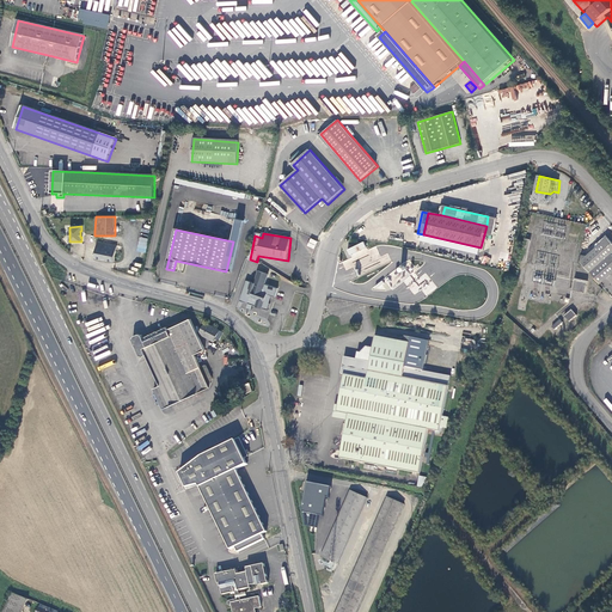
[(479,254),(481,248),(423,234),(422,240),(479,254)]
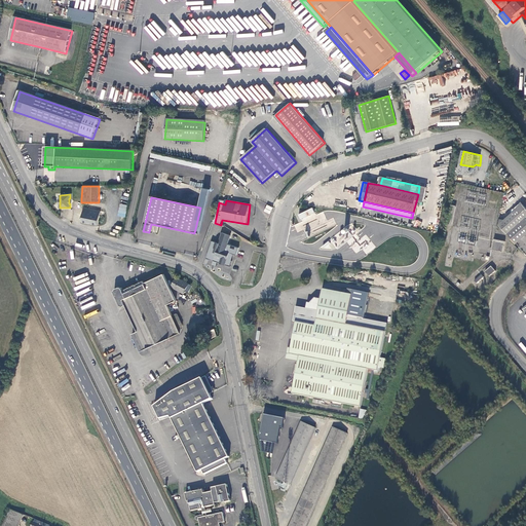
[(266,204),(264,212),(270,214),(272,208),(266,204)]
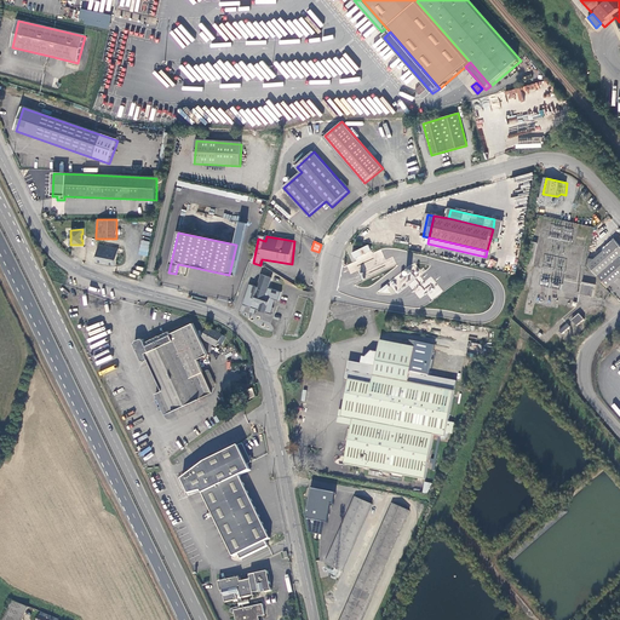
[(596,259),(590,258),(589,264),(609,288),(619,277),(619,242),(618,241),(596,259)]
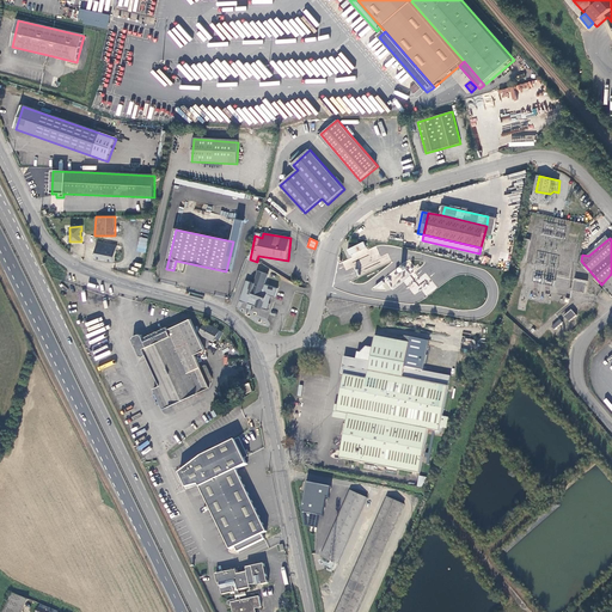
[(93,258),(114,263),(117,248),(97,242),(93,258)]
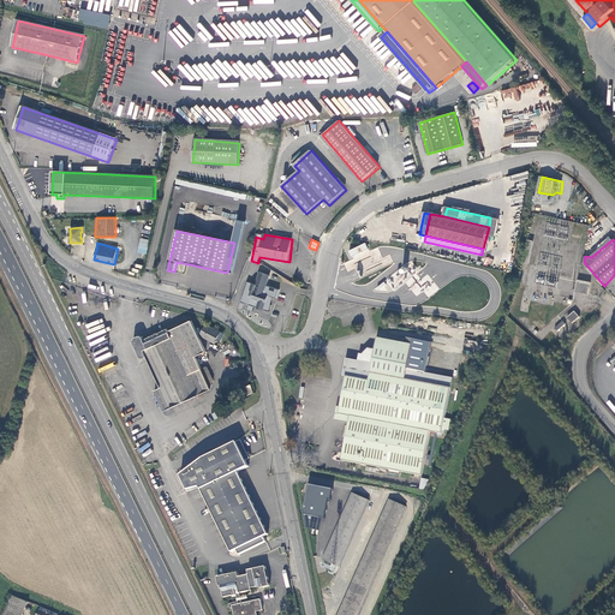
[(365,243),(350,250),(352,256),(369,249),(365,243)]
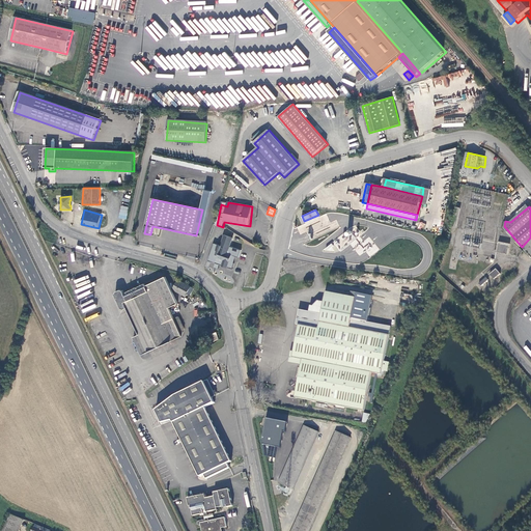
[(208,261),(233,270),(235,264),(234,263),(236,257),(240,258),(243,251),(231,247),(234,239),(225,235),(222,246),(215,244),(208,261)]
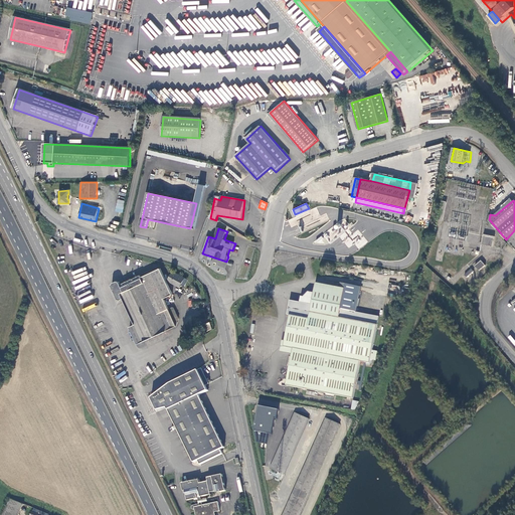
[(492,245),(493,235),(483,234),(482,244),(492,245)]
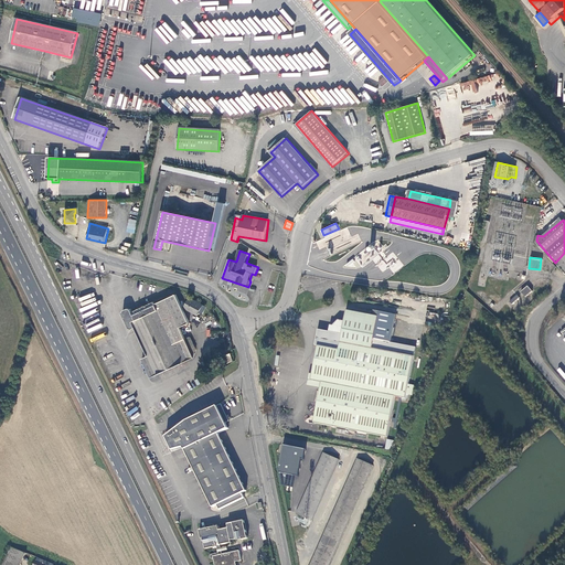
[(532,291),(529,286),(522,291),(526,297),(532,291)]
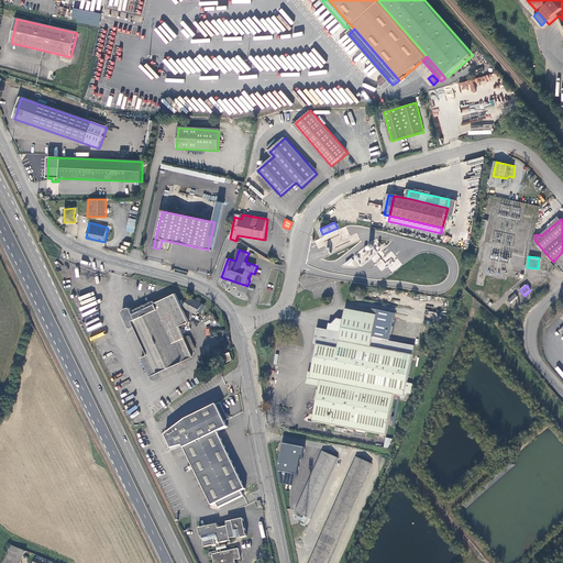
[(519,298),(516,294),(508,300),(510,304),(519,298)]
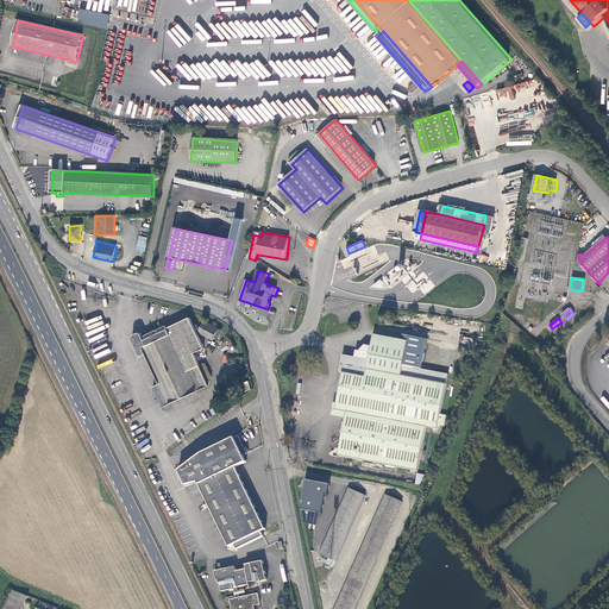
[(203,350),(199,338),(196,332),(189,319),(168,328),(143,340),(142,337),(140,336),(138,333),(132,336),(132,339),(139,355),(143,356),(146,355),(159,385),(154,388),(156,394),(154,394),(156,401),(156,402),(156,403),(157,405),(158,405),(161,403),(163,408),(169,406),(196,393),(209,387),(200,366),(194,355),(203,350)]
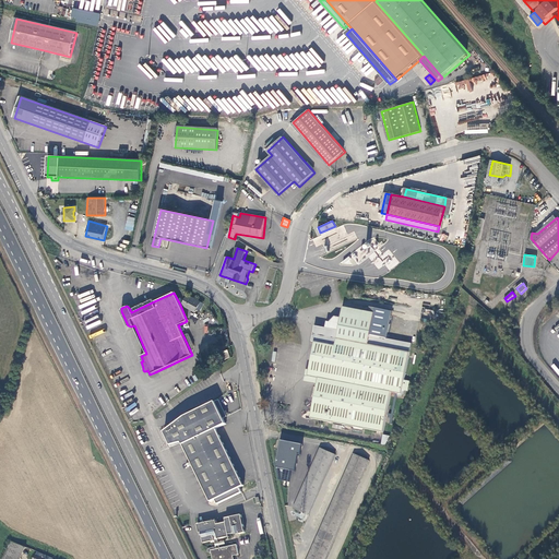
[(204,305),(188,296),(182,306),(195,313),(198,309),(201,311),(204,305)]
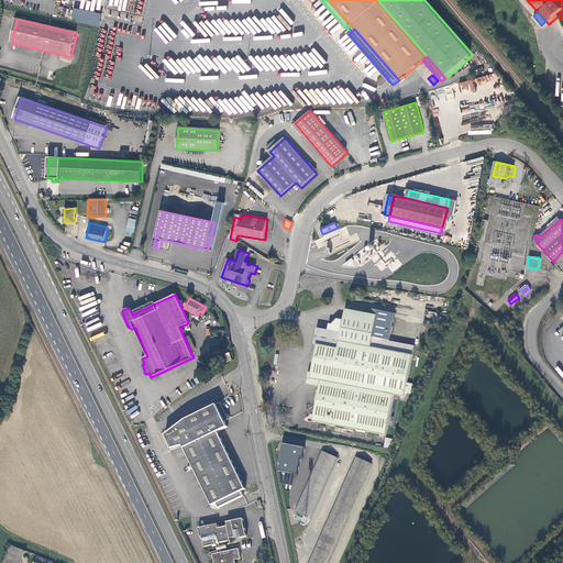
[(153,301),(131,311),(132,315),(155,304),(153,301)]
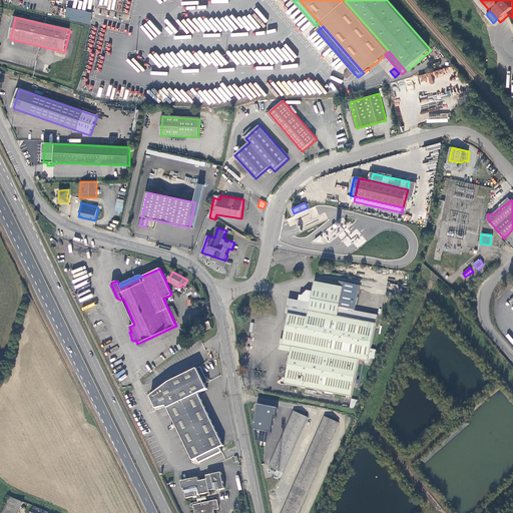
[(340,282),(339,287),(344,288),(345,288),(342,305),(341,309),(346,310),(355,311),(361,286),(340,282)]
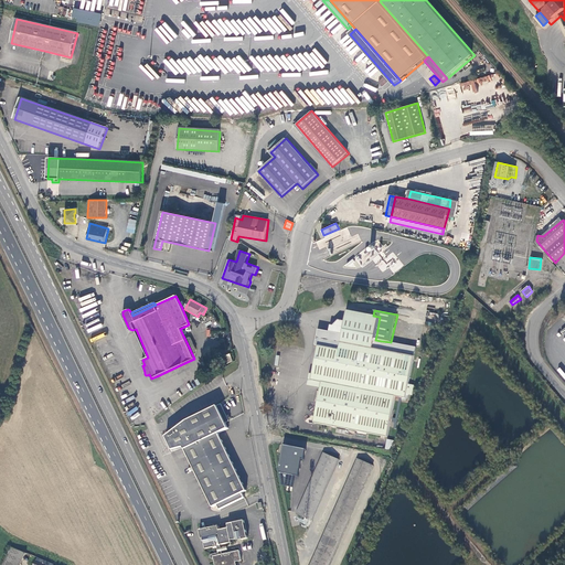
[(348,311),(347,316),(345,321),(340,320),(338,321),(333,326),(333,330),(332,333),(319,330),(316,345),(319,347),(312,382),(322,384),(317,414),(316,417),(315,424),(388,438),(397,397),(407,401),(408,394),(413,395),(415,385),(409,384),(415,358),(401,354),(402,345),(391,342),(381,341),(375,340),(376,336),(380,317),(379,317),(373,316),(368,315),(348,311)]
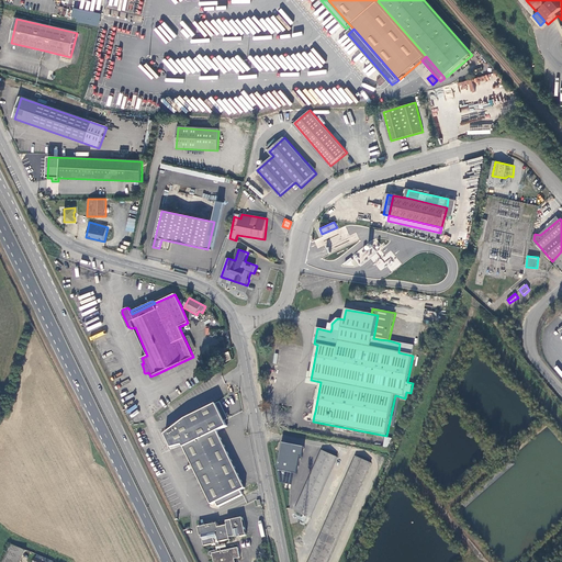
[(188,336),(184,338),(193,357),(195,349),(190,337),(188,336)]
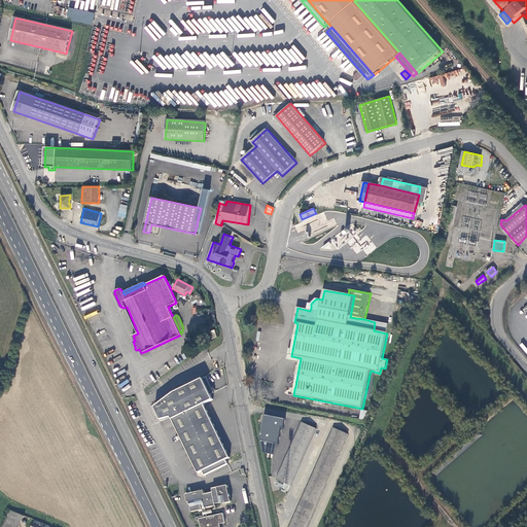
[(154,409),(162,421),(172,419),(199,475),(203,472),(205,477),(229,465),(226,461),(231,459),(204,406),(213,401),(203,380),(174,394),(154,409)]
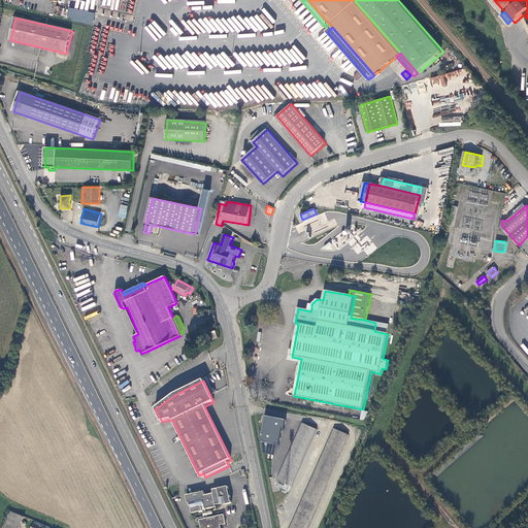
[(287,420),(265,416),(261,437),(263,442),(265,454),(274,455),(275,444),(279,444),(282,429),(284,430),(287,420)]
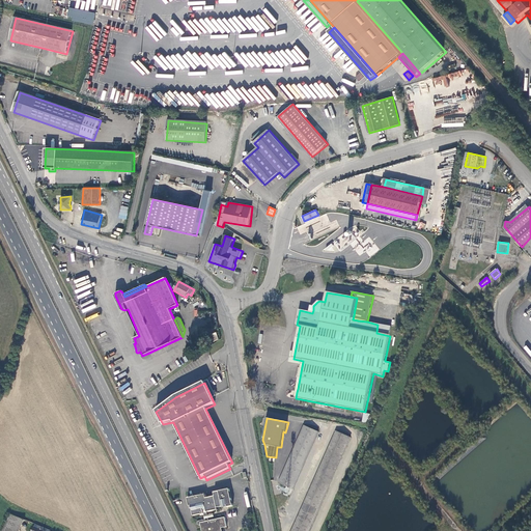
[(294,488),(319,432),(304,425),(279,482),(294,488)]
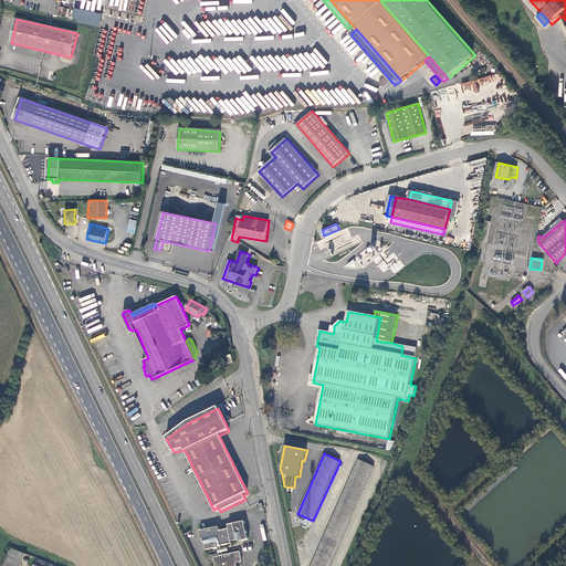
[(329,565),(374,467),(358,460),(311,565),(329,565)]
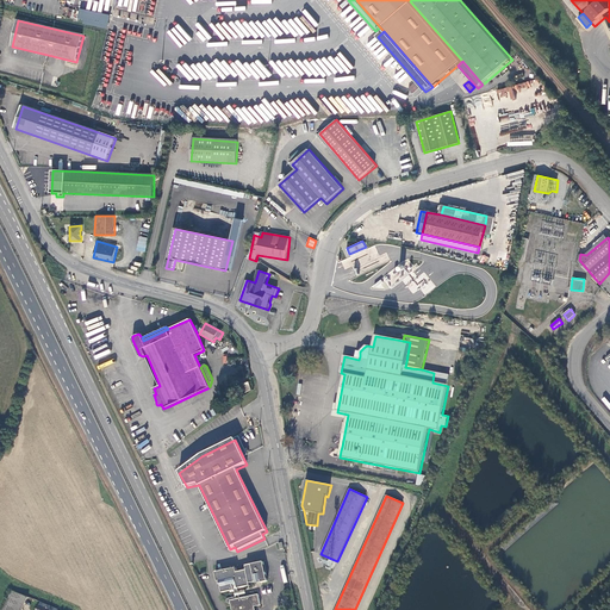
[(223,595),(231,593),(235,592),(235,591),(237,590),(250,587),(250,585),(262,583),(262,584),(268,583),(263,564),(246,567),(247,572),(237,574),(236,570),(215,574),(217,584),(221,583),(223,595)]
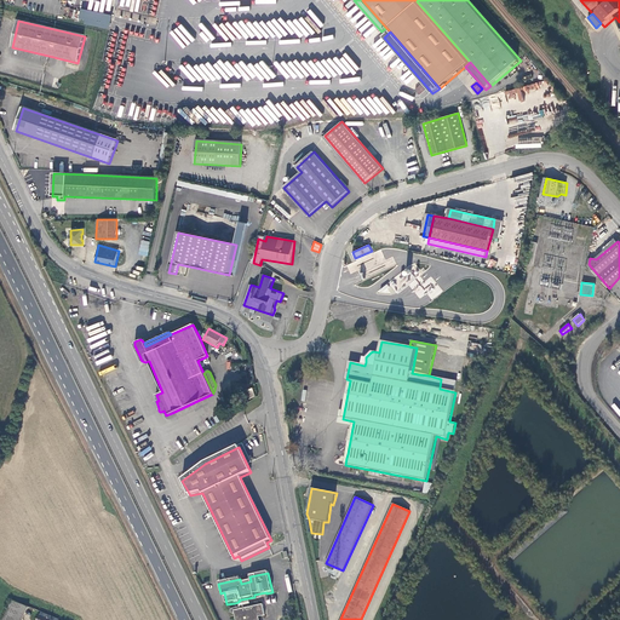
[(22,619),(28,607),(10,600),(1,619),(22,619)]
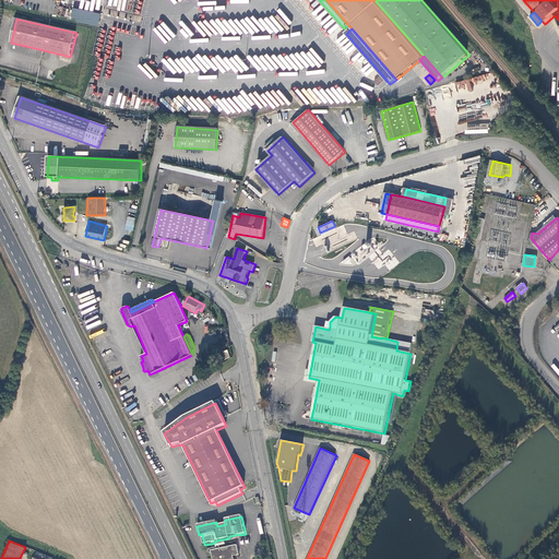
[(218,544),(217,540),(215,542),(215,543),(212,544),(212,545),(215,544),(216,548),(210,549),(209,551),(209,552),(211,555),(211,558),(234,558),(238,557),(236,547),(219,550),(218,548),(218,544)]
